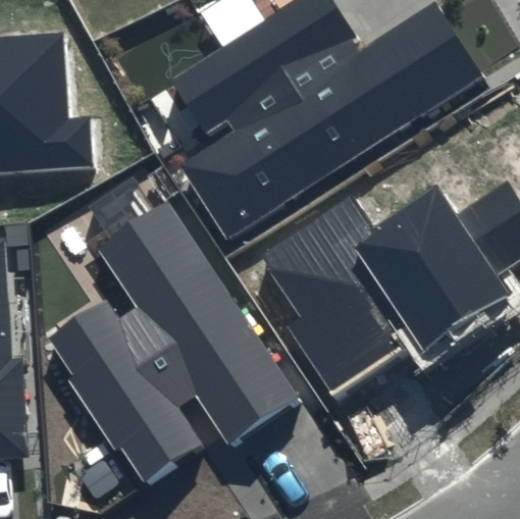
[(293,0),(171,79),(204,128),(225,114),(235,128),(179,164),(228,240),(483,75),(435,1),(363,48),(330,0),(293,0)]
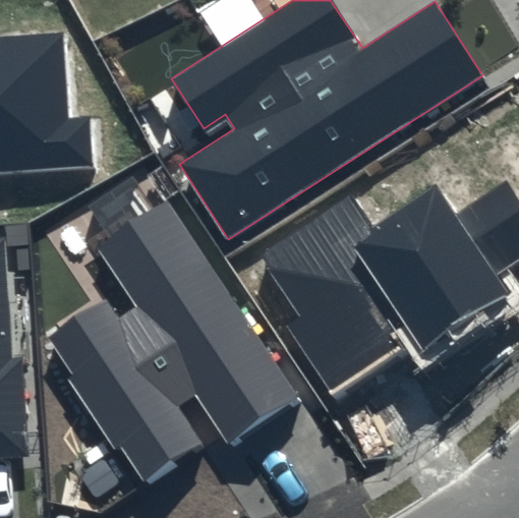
[(61,32),(0,36),(0,169),(94,163),(91,112),(67,113),(61,32)]
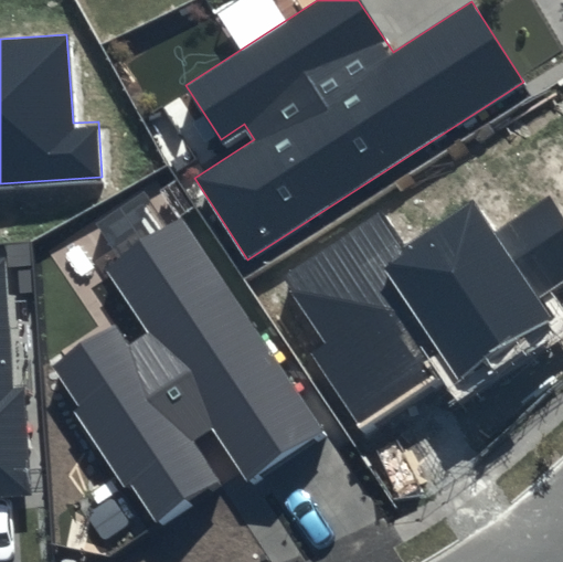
[(312,351),(363,427),(447,371),(457,384),(556,318),(542,297),(562,283),(562,211),(549,189),(491,228),(471,198),(403,244),(380,210),(283,276),(327,341),(312,351)]
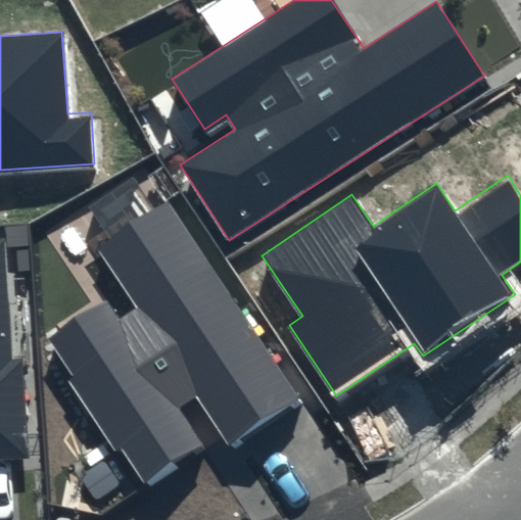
[(167,199),(95,246),(135,306),(114,320),(101,300),(48,335),(145,482),(202,444),(177,406),(193,394),(228,445),(299,398),(167,199)]
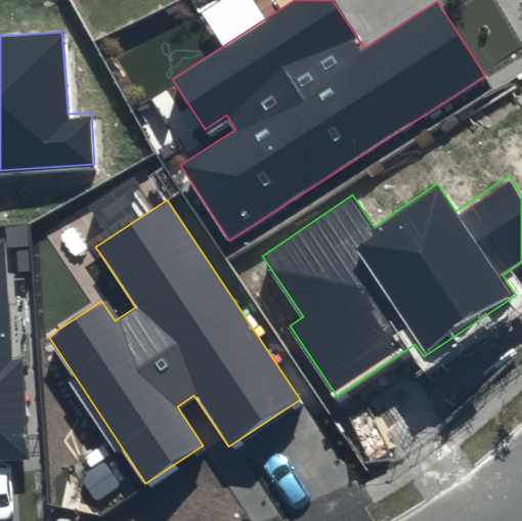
[(1,233),(0,233),(0,459),(28,457),(19,356),(10,356),(1,233)]
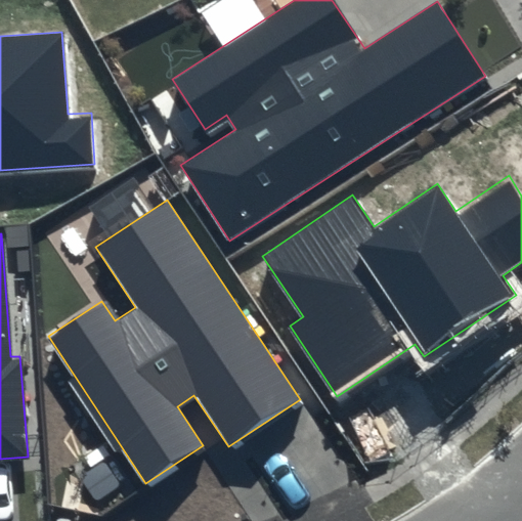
All buildings are outlined.
